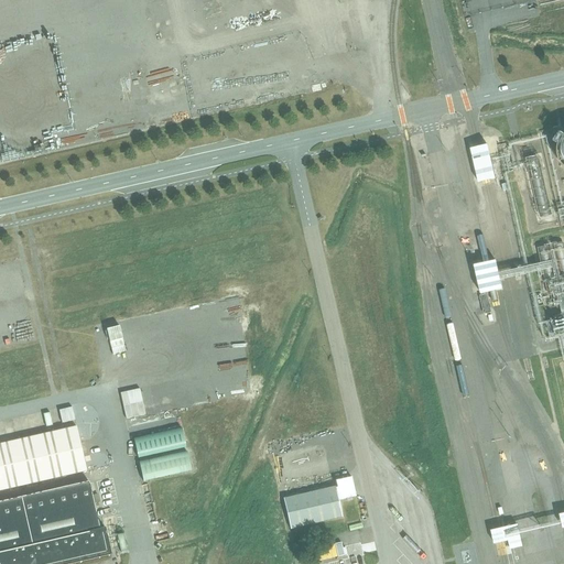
[(508,278),(528,273),(531,272),(543,270),(541,264),(530,268),(508,174),(510,173),(507,158),(511,156),(510,150),(512,149),(512,147),(546,139),(562,206),(563,206),(548,137),(510,144),(510,147),(509,147),(509,148),(508,148),(509,155),(491,160),(492,163),(502,161),(527,269),(507,273),(500,274),(501,279),(508,278)]
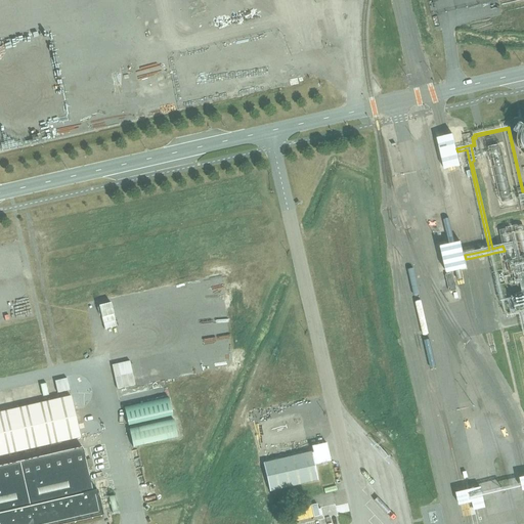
[(457,151),(456,148),(453,135),(444,137),(438,139),(444,170),(451,169),(461,167),(457,151)]
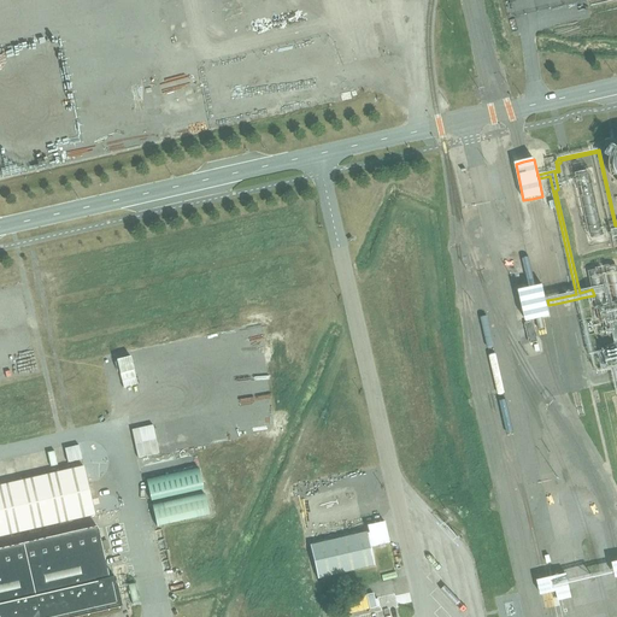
[(591,170),(575,174),(589,241),(605,238),(591,170)]
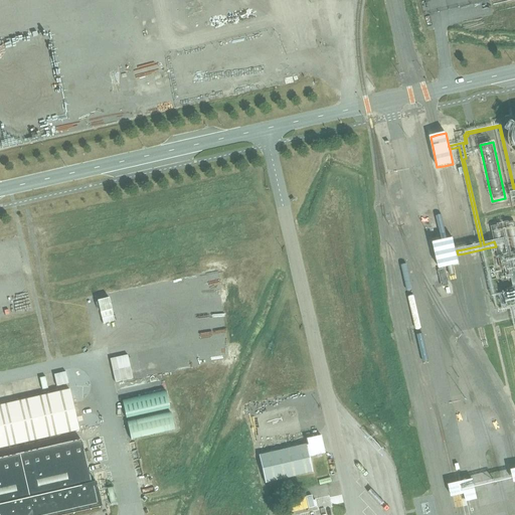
[(485,248),(482,249),(493,299),(494,299),(496,308),(500,311),(502,311),(503,311),(507,311),(508,314),(511,313),(514,329),(514,221),(491,227),(494,241),(496,246),(501,270),(496,271),(495,265),(489,267),(485,248)]
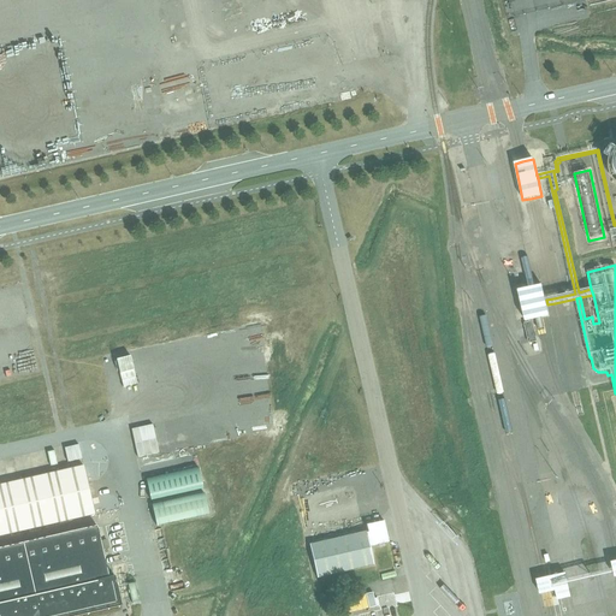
[(519,291),(526,323),(550,317),(548,304),(546,300),(543,285),(519,291)]
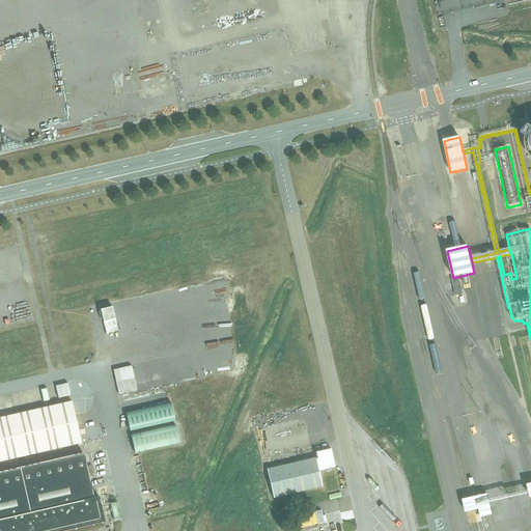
[(452,279),(455,297),(463,295),(459,277),(452,279)]
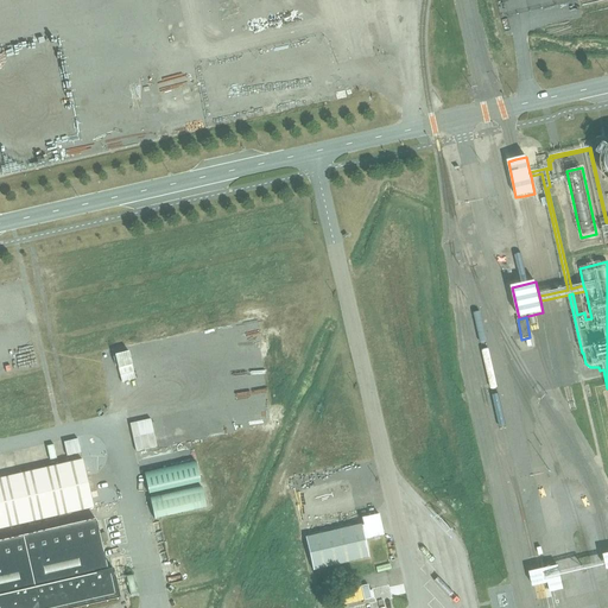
[(121,384),(135,380),(127,349),(113,353),(121,384)]
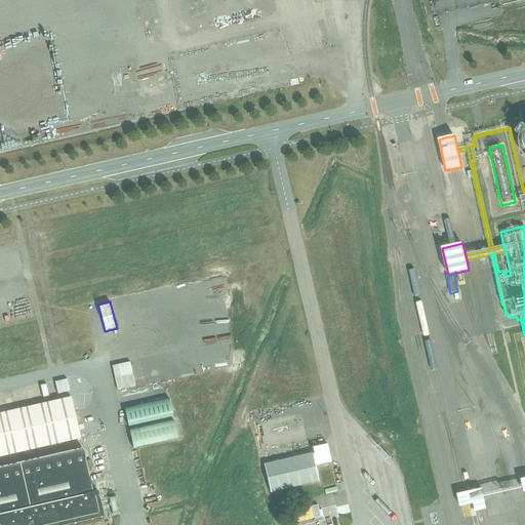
[(0,524),(68,524),(104,517),(97,491),(93,492),(83,449),(0,468),(0,457),(81,439),(71,397),(0,413),(0,524)]
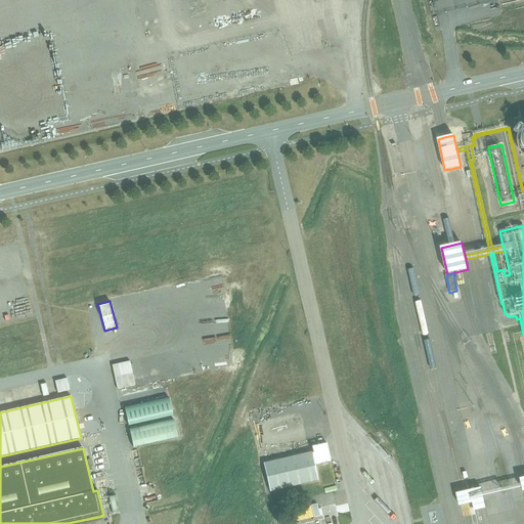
[(140,412),(125,416),(127,426),(142,423),(140,412)]
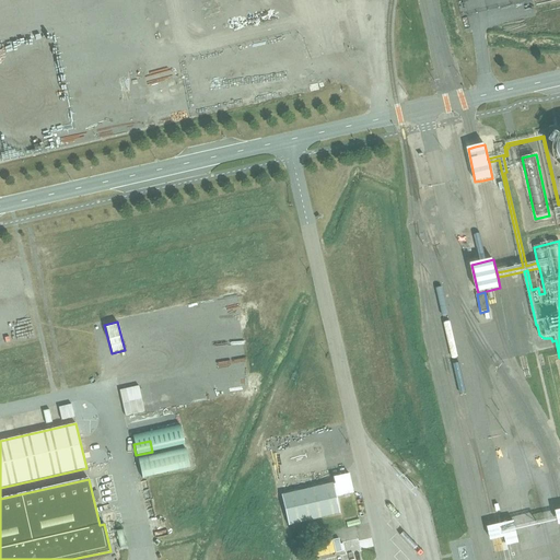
[(333,483),(281,496),(289,526),(340,514),(333,483)]
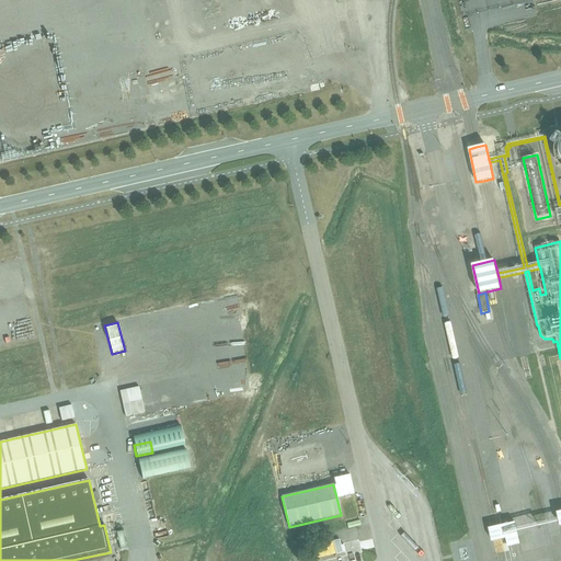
[(521,545),(516,523),(489,528),(492,542),(506,539),(508,548),(521,545)]
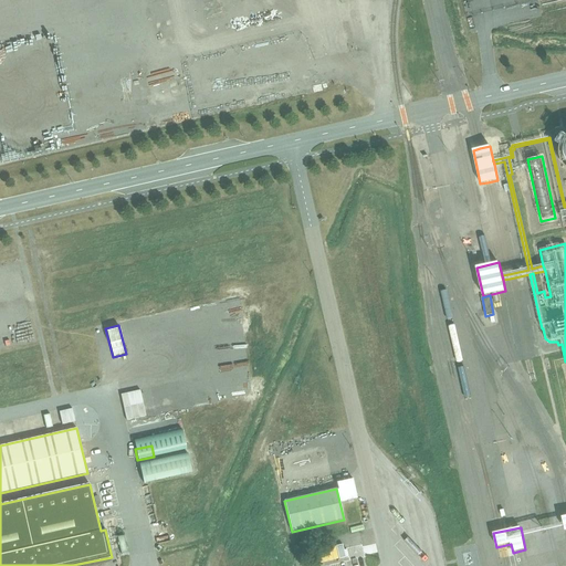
[(335,546),(314,552),(317,564),(338,559),(335,546)]
